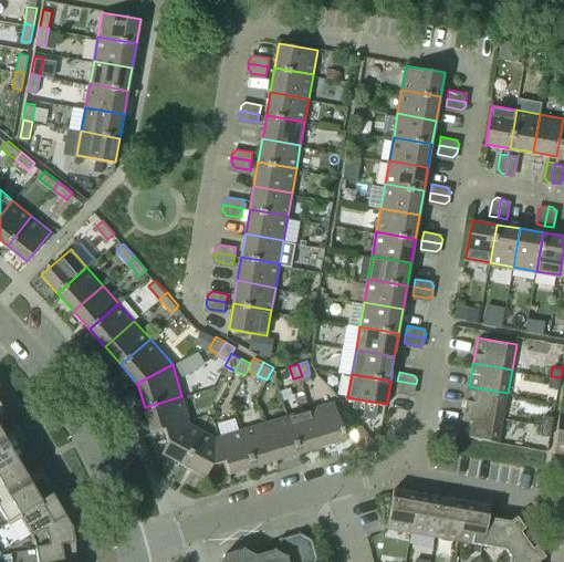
[(560,387),(561,377),(551,376),(549,386),(560,387)]
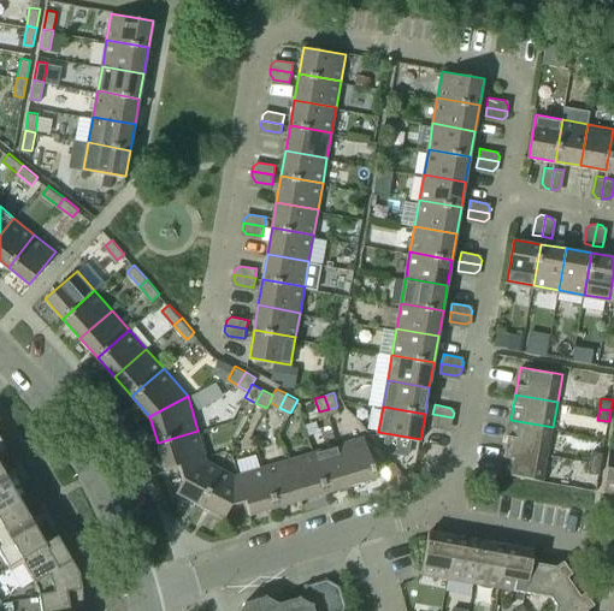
[(453,423),(453,417),(432,414),(431,423),(447,427),(453,423)]
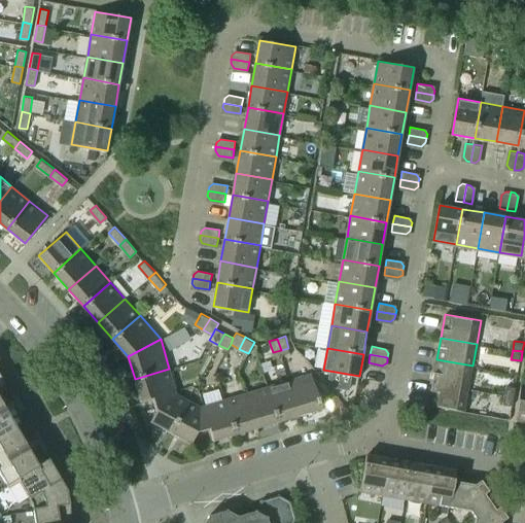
[(468,387),(473,365),(436,359),(432,381),(468,387)]
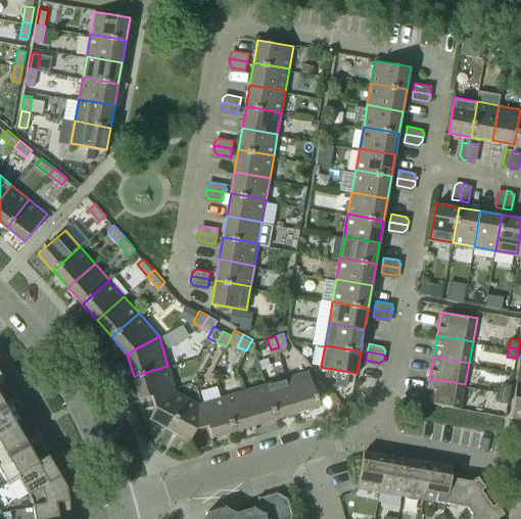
[(175,387),(168,366),(134,376),(140,397),(152,394),(152,393),(175,387)]
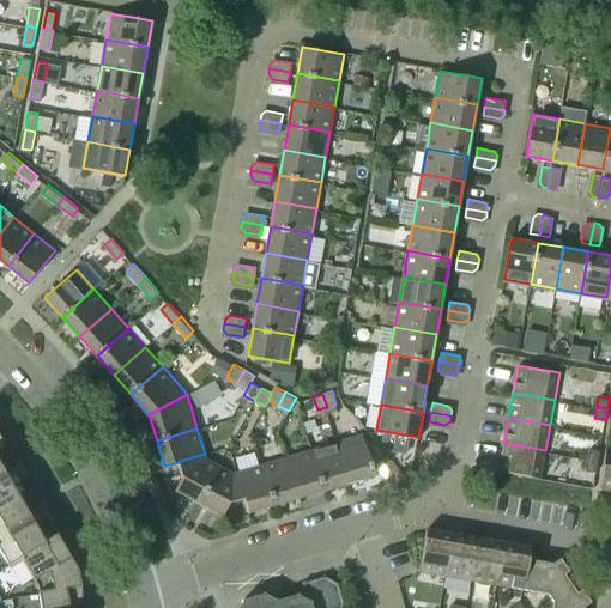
[(375,474),(363,433),(337,442),(349,482),(375,474)]
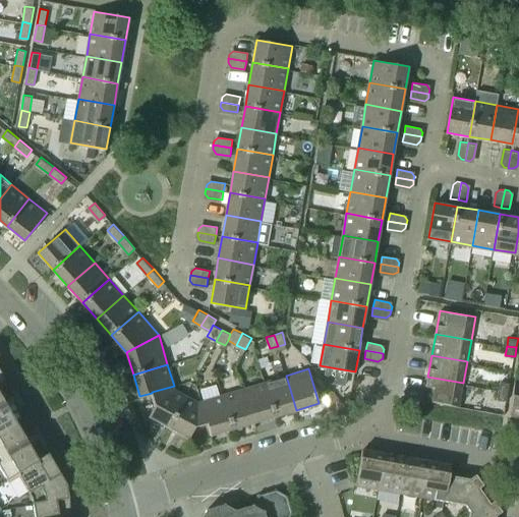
[(296,410),(286,376),(265,382),(275,416),(296,410)]
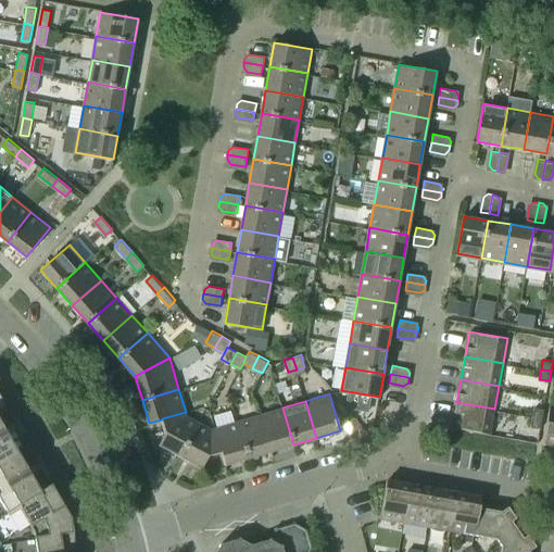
[(490,434),(494,409),(456,402),(452,426),(490,434)]
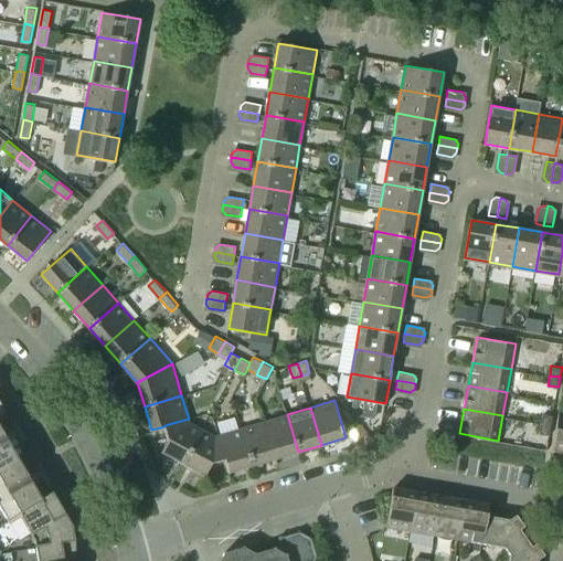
[(562,412),(559,411),(552,450),(562,452),(562,412)]
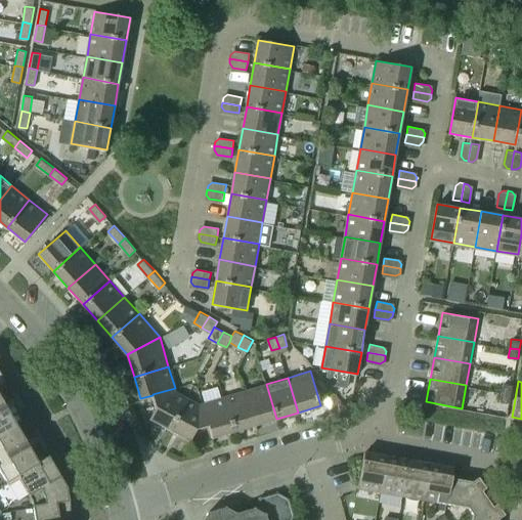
[(512,393),(513,384),(504,383),(502,391),(512,393)]
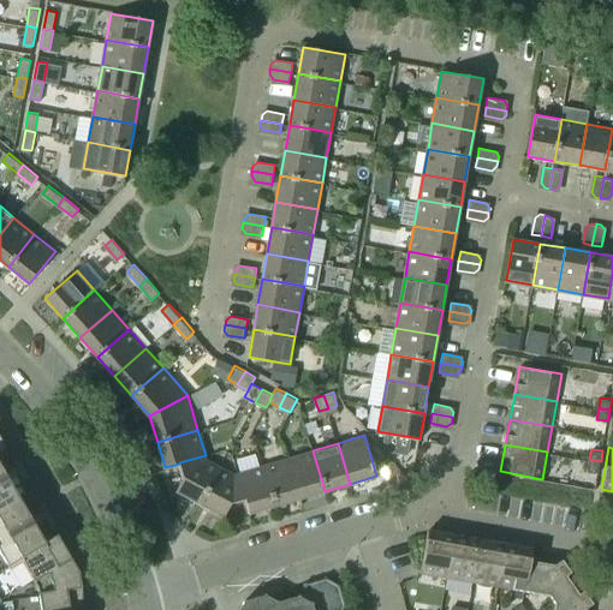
[(325,491),(313,450),(289,458),(301,498),(325,491)]
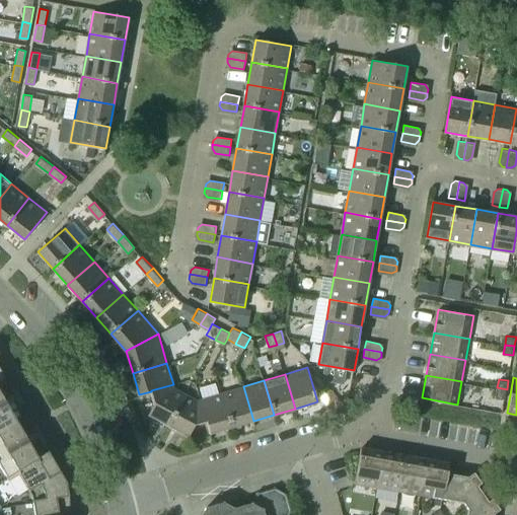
[(168,425),(186,393),(174,387),(173,384),(151,390),(151,391),(154,403),(149,414),(168,425)]
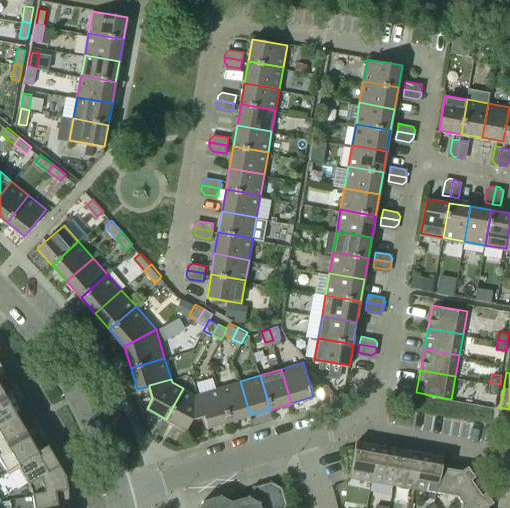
[(250,415),(240,381),(219,387),(229,421),(250,415)]
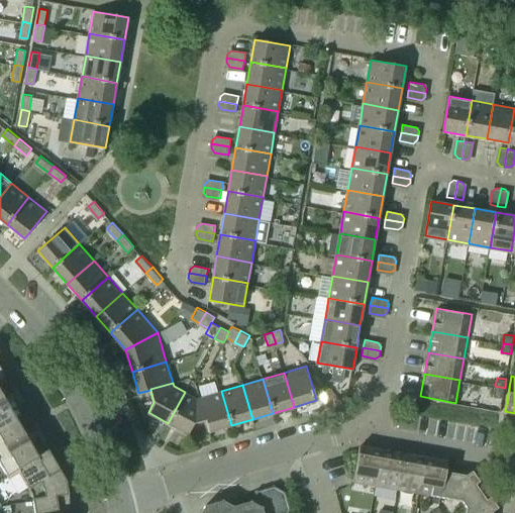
[(503,397),(505,388),(495,386),(494,395),(503,397)]
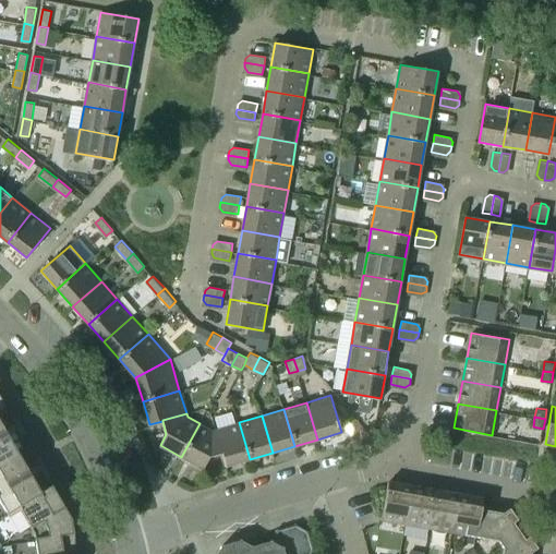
[(250,459),(239,422),(216,430),(224,454),(222,454),(226,466),(250,459)]
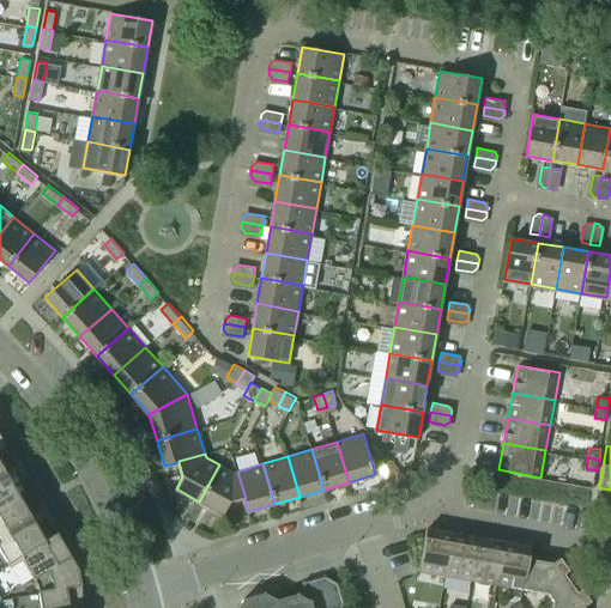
[(246,498),(237,472),(234,473),(219,464),(199,502),(223,515),(230,502),(244,498),(246,498)]
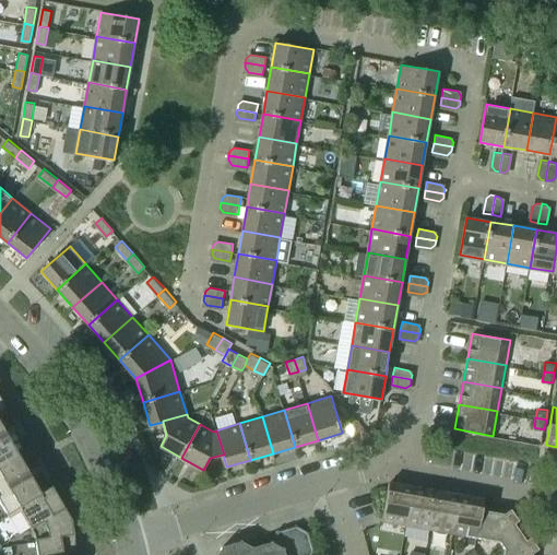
[(0,463),(18,453),(6,433),(0,436),(0,463)]
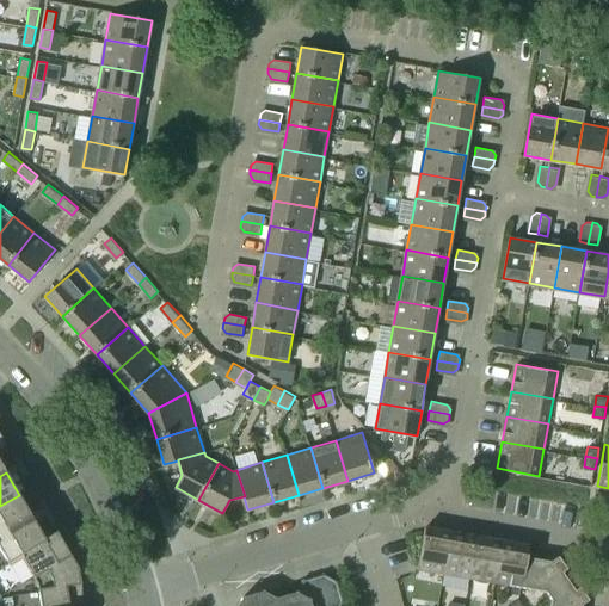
[(0,536),(32,518),(31,515),(19,495),(0,506),(0,536)]
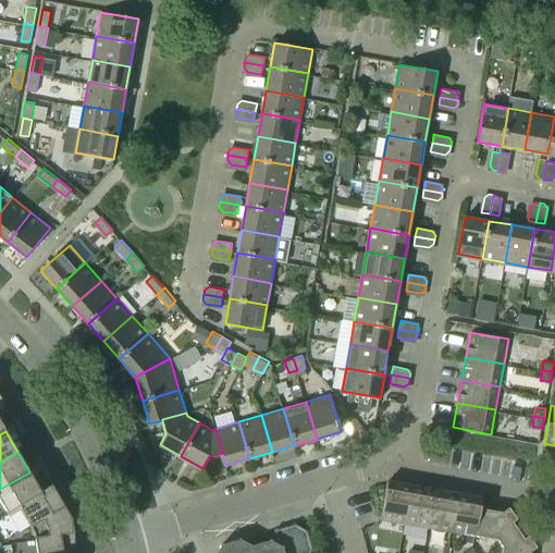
[(41,492),(40,491),(29,472),(0,489),(0,499),(8,513),(20,506),(20,505),(41,492)]
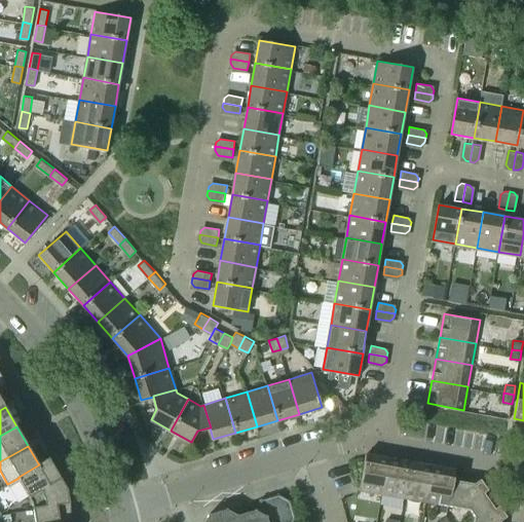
[(382,493),(389,457),(366,453),(360,489),(382,493)]
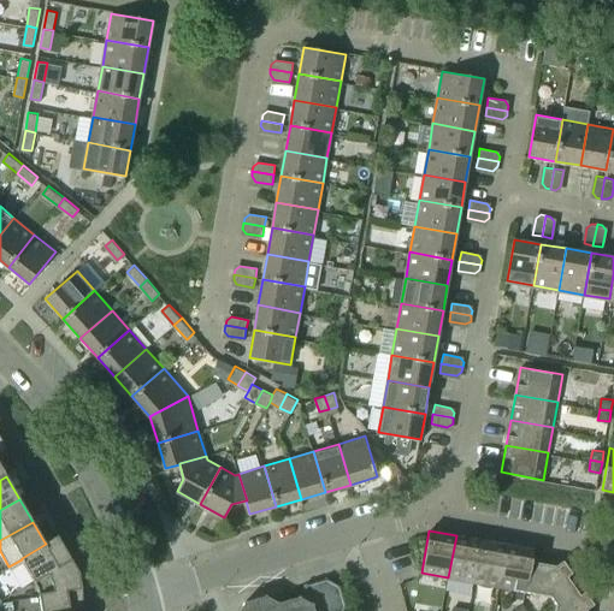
[(71,558),(58,535),(45,543),(46,544),(22,558),(22,559),(34,580),(71,558)]
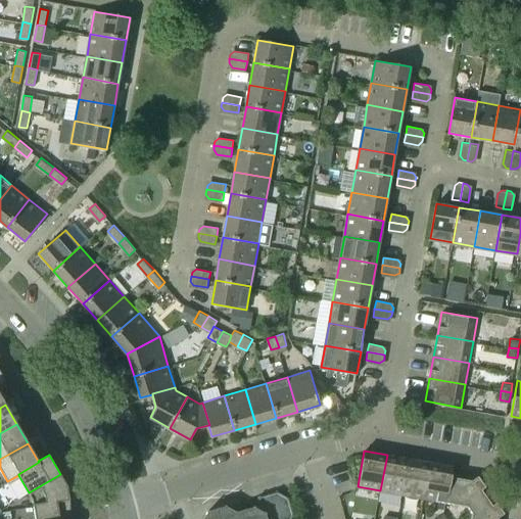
[(403,493),(409,458),(387,455),(380,490),(403,493)]
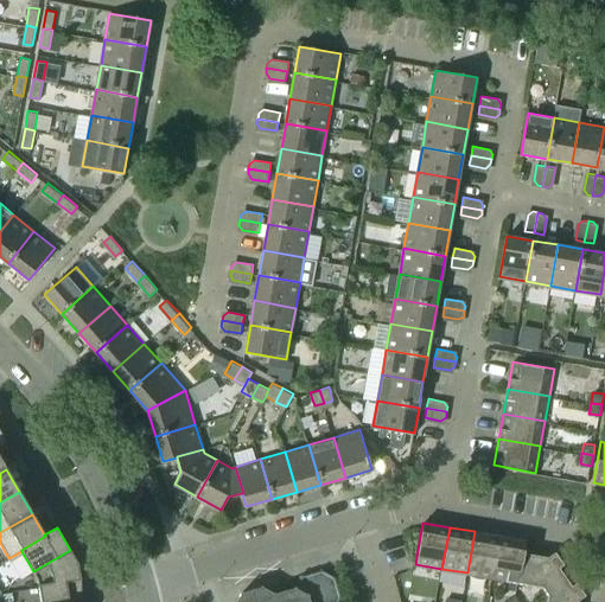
[(492,577),(500,536),(475,531),(467,572),(492,577)]
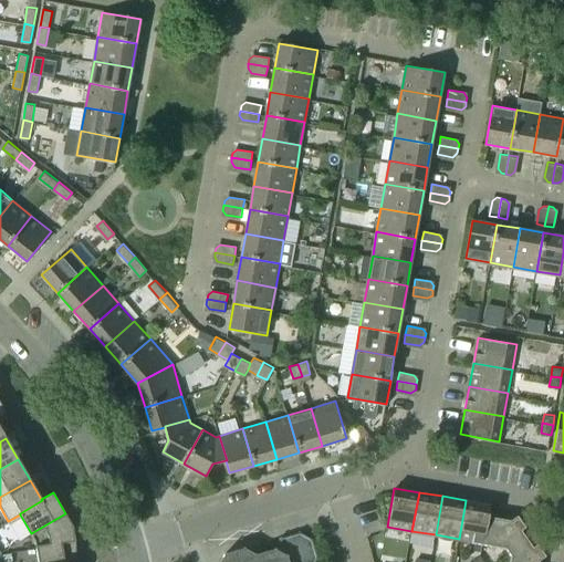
[(482,543),(488,516),(489,516),(491,505),(466,500),(459,539),(482,543)]
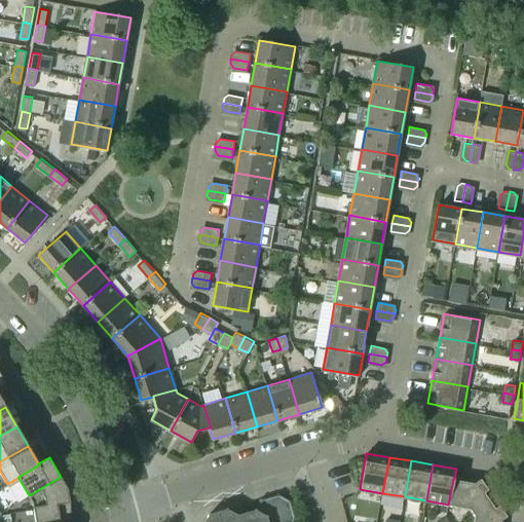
[(70,501),(68,489),(61,477),(29,495),(33,501),(34,508),(70,501)]
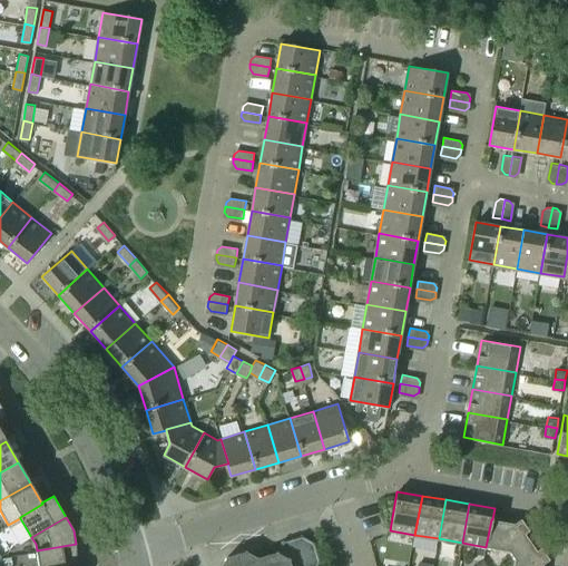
[(531,543),(525,534),(529,530),(521,519),(515,524),(492,519),(491,519),(486,547),(510,552),(512,555),(531,543)]
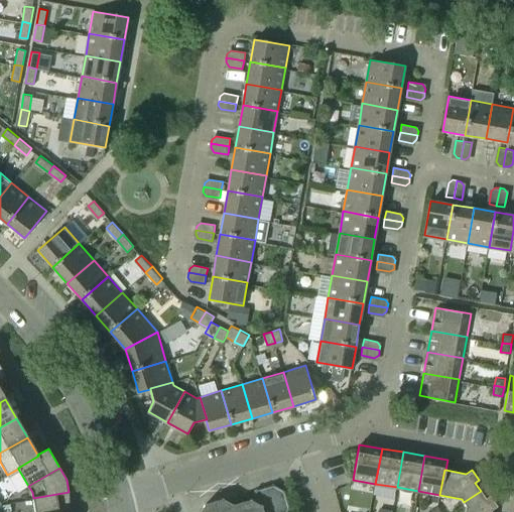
[(288,511),(291,507),(285,489),(273,483),(256,488),(249,500),(235,504),(223,498),(205,503),(200,511),(288,511)]
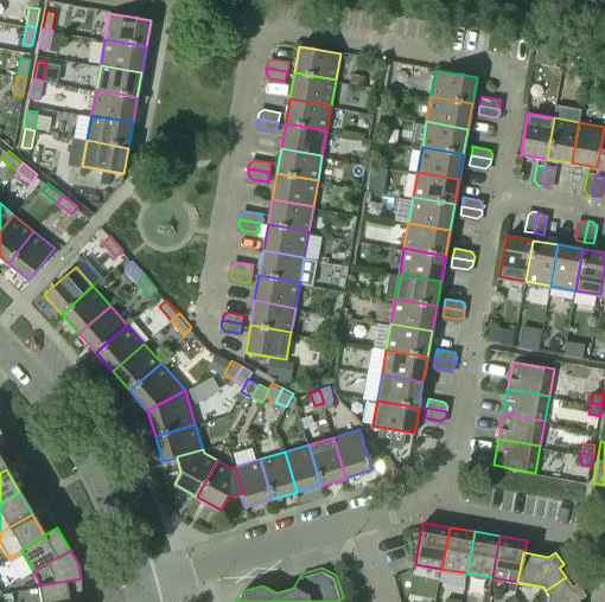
[(578,601),(578,600),(586,595),(577,582),(572,586),(566,577),(546,590),(549,595),(547,601),(578,601)]
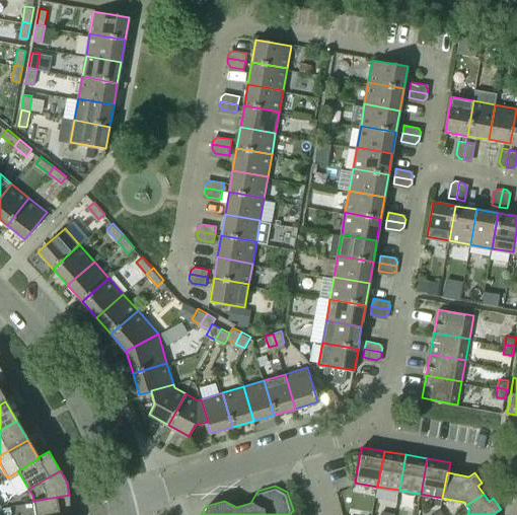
[(72,514),(69,495),(33,501),(35,514),(72,514)]
